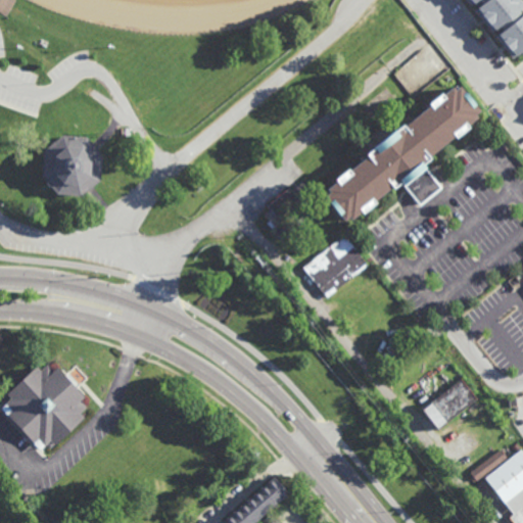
[(520,0),(522,3),(522,8),(520,11),(522,14),(522,54),(522,53),(517,57),(516,55),(513,57),(509,52),(511,50),(504,42),(502,43),(498,38),(501,36),(500,34),(505,31),(502,26),(495,31),(489,22),(485,15),(483,16),(478,9),(483,4),(480,0),(475,4),(474,2),(471,4),(467,0),(520,0)]
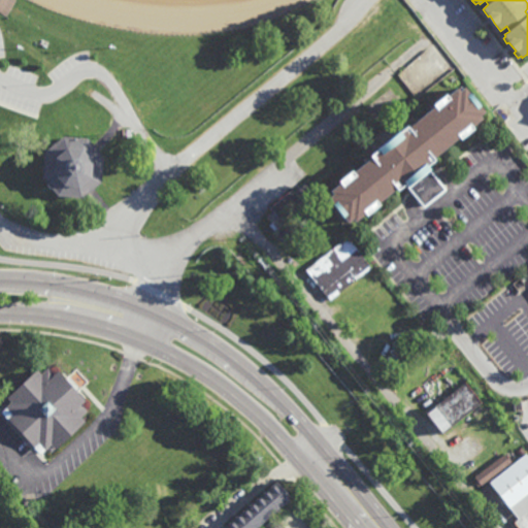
[(484,114),(480,119),(482,122),(471,130),(472,132),(460,141),(459,140),(431,162),(433,164),(427,168),(444,191),(423,208),(407,190),(406,191),(403,188),(395,194),(394,193),(376,207),(376,208),(363,219),(362,218),(353,225),(351,223),(345,227),(325,201),(330,197),(327,194),(337,186),(336,185),(349,174),(349,175),(370,158),(362,147),(409,109),(419,121),(433,108),(432,107),(444,97),(446,98),(457,90),(459,92),(463,89),(484,114)]
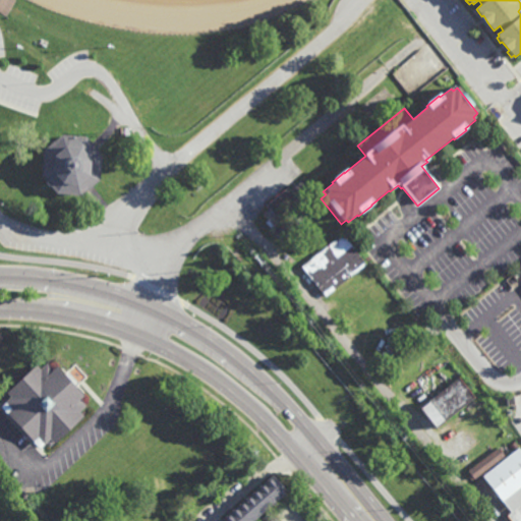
[(99,159),(97,183),(76,198),(52,195),(37,176),(40,151),(59,135),(83,138),(99,159)]
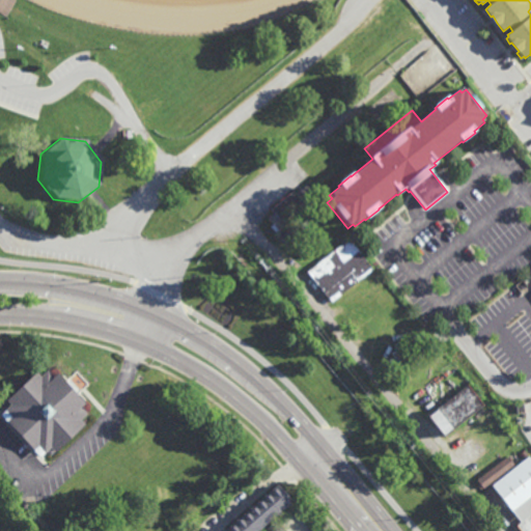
[(317,199),(282,229),(284,233),(303,218),(308,224),(284,245),(278,236),(281,234),(278,230),(275,233),(269,227),(272,225),(267,219),(273,214),(270,211),(292,191),(296,194),(306,186),(317,199)]
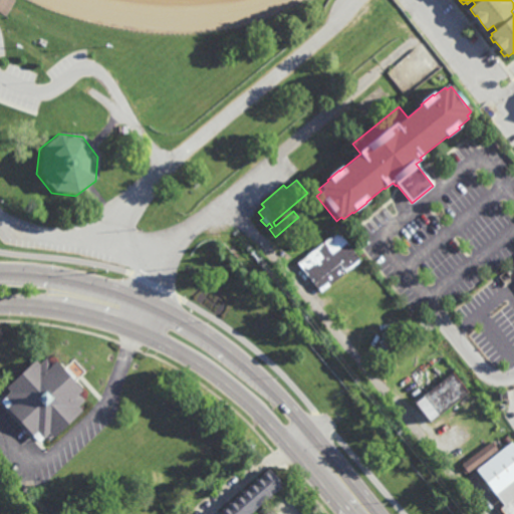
[(291,248),(287,243),(307,229),(310,234),(291,248)]
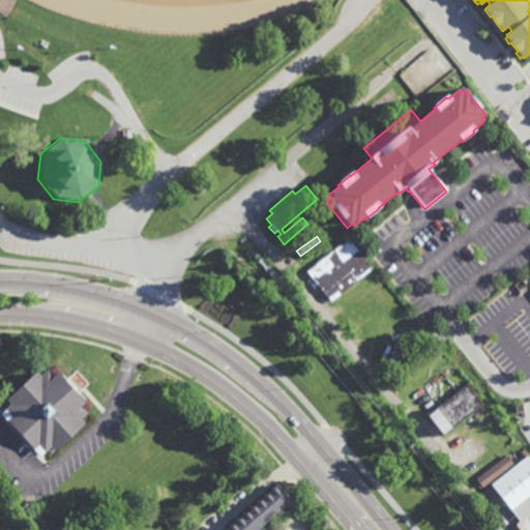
[(330,302),(306,271),(348,238),(372,269),(330,302)]
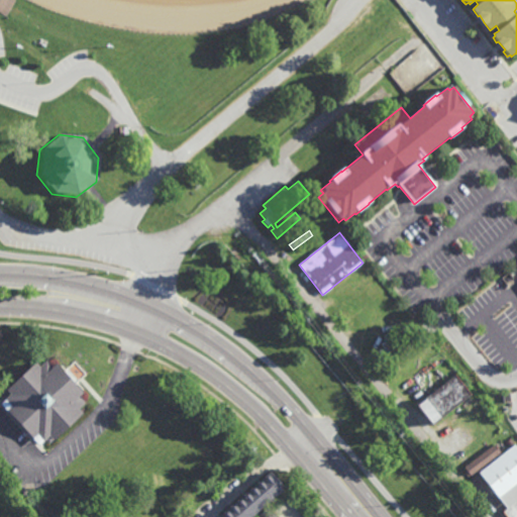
[(81,388),(77,391),(84,399),(78,405),(82,409),(52,437),(46,432),(36,441),(0,400),(0,398),(9,390),(4,385),(38,353),(47,364),(54,357),(81,388)]
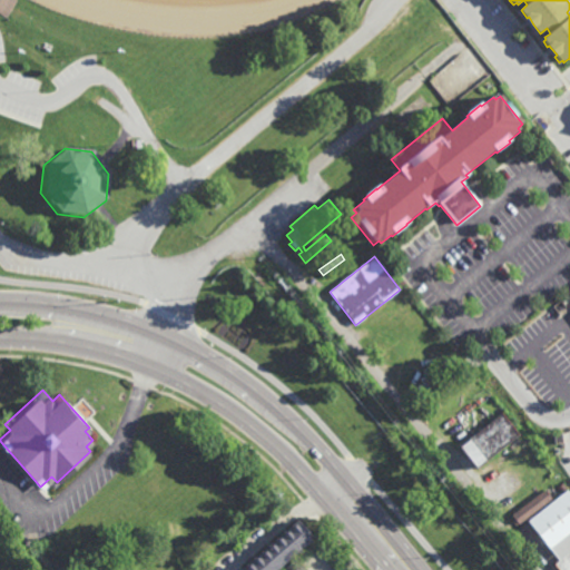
[(519,433),(521,432),(530,443),(516,454),(517,455),(502,467),(493,455),(479,468),(460,444),(502,412),(519,433)]
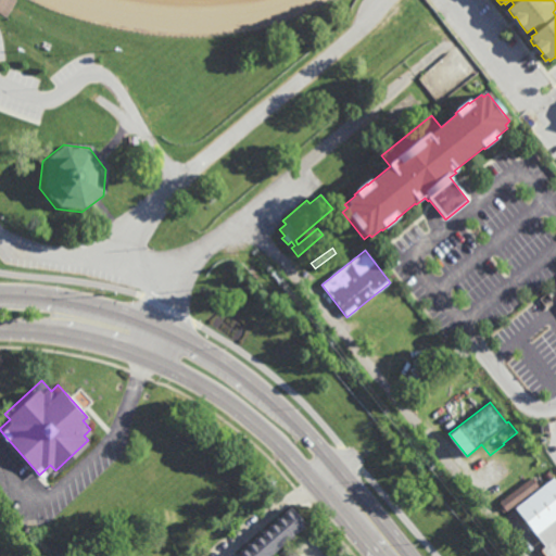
[(504,513),(496,503),(531,477),(538,487),(504,513)]
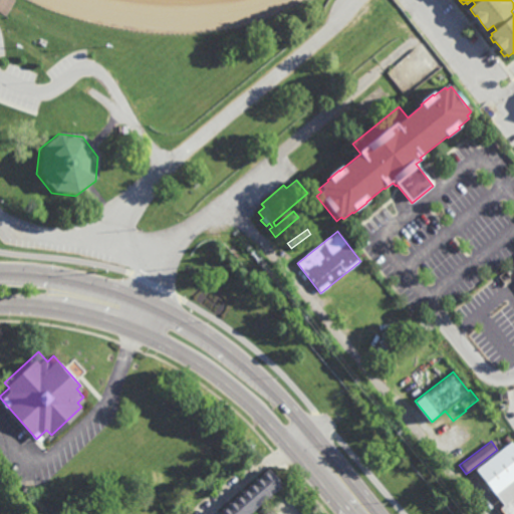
[(513,443),(513,513),(505,513),(500,507),(504,504),(477,468),(512,441),(513,443)]
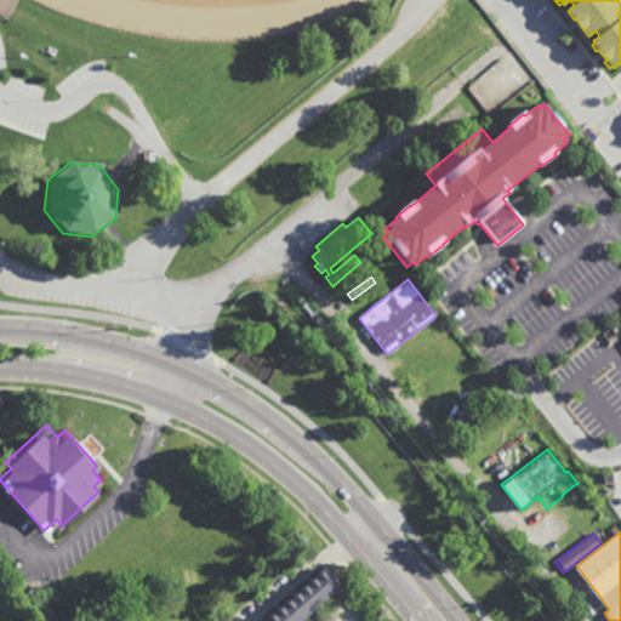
[(296,620),(260,620),(324,564),(340,584),(296,620)]
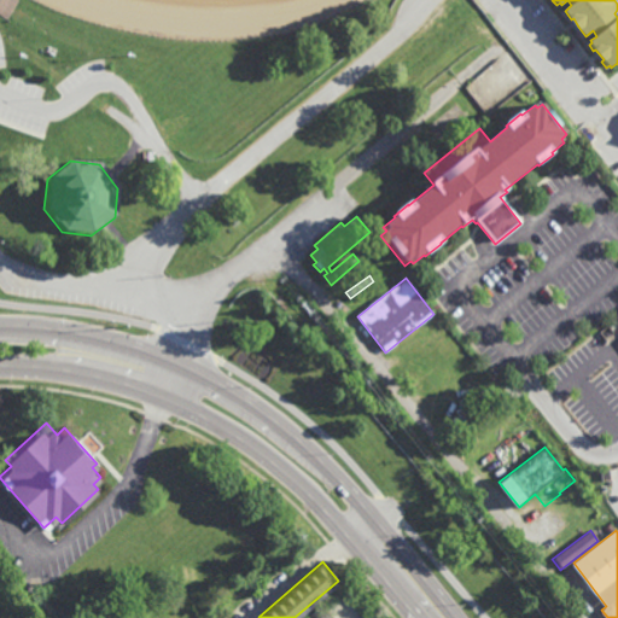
[(345,598),(338,590),(344,586),(350,594),(345,598)]
